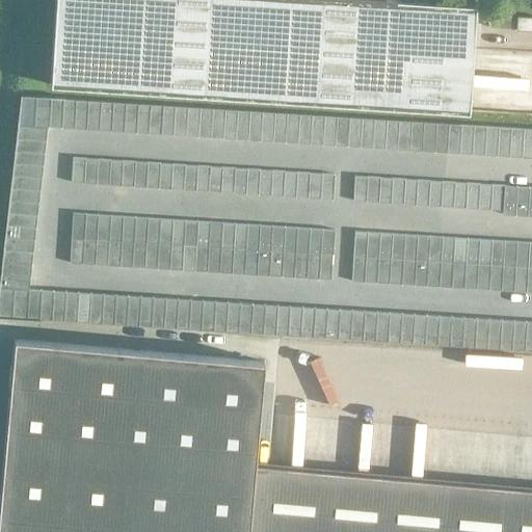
[(54,0),(49,84),(467,111),(474,4),(405,0),(54,0)]
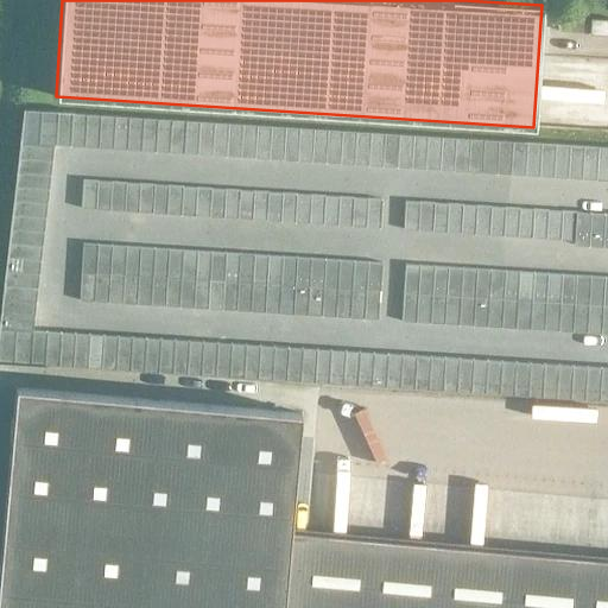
[(607,35),(607,20),(596,20),(595,35),(607,35)]
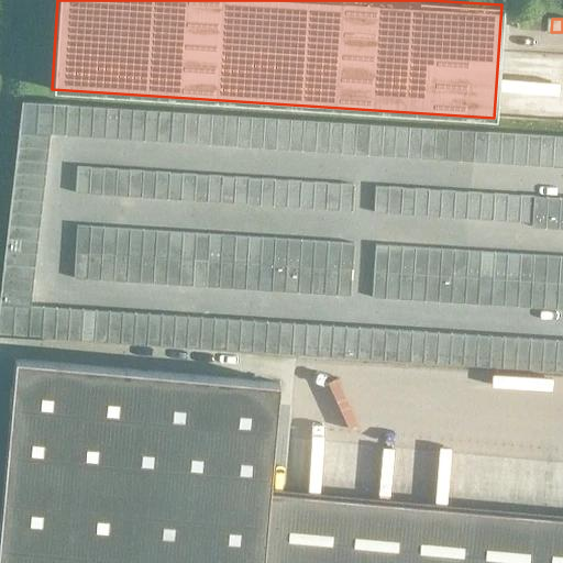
[(65,105),(21,101),(19,132),(63,135),(65,105)]
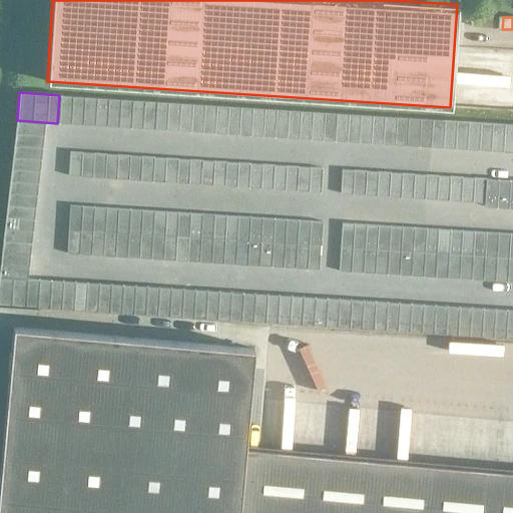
[(71,96),(59,95),(57,123),(69,123),(71,96)]
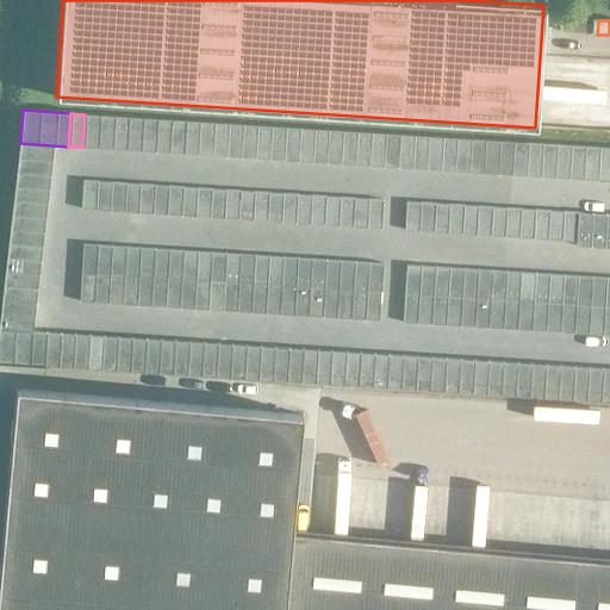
[(99,114),(85,114),(82,147),(97,148),(99,114)]
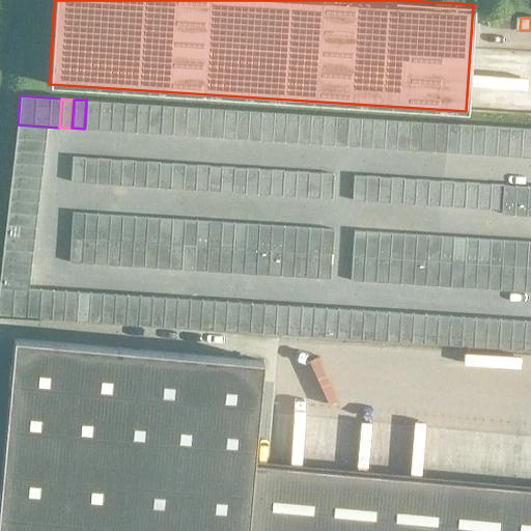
[(99,101),(86,100),(84,129),(96,130),(99,101)]
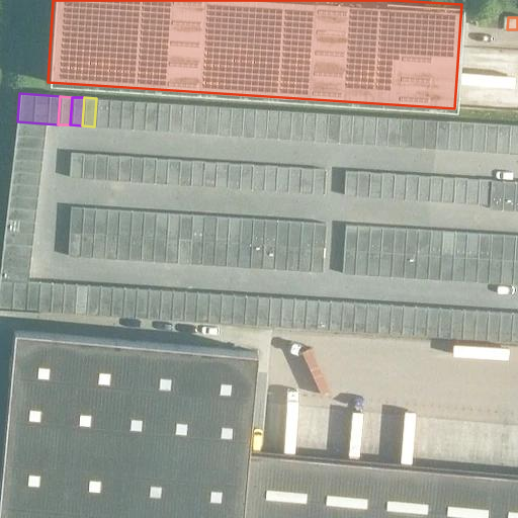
[(108,99),(96,98),(94,126),(106,127),(108,99)]
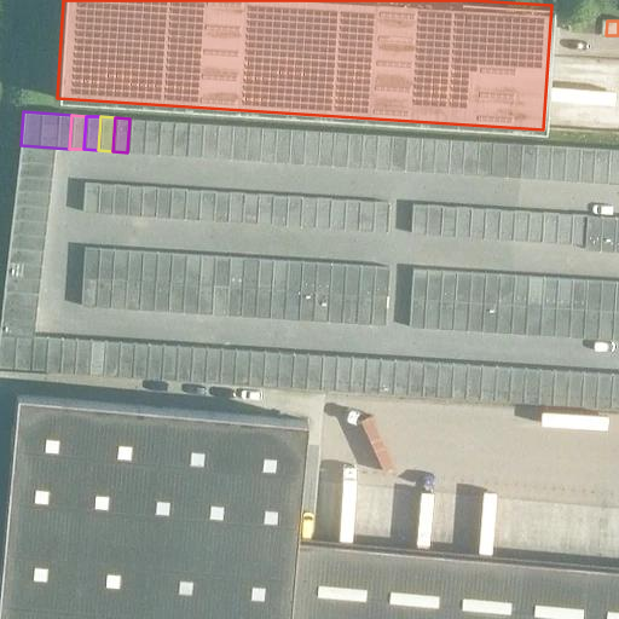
[(144,120),(129,119),(127,152),(142,154),(144,120)]
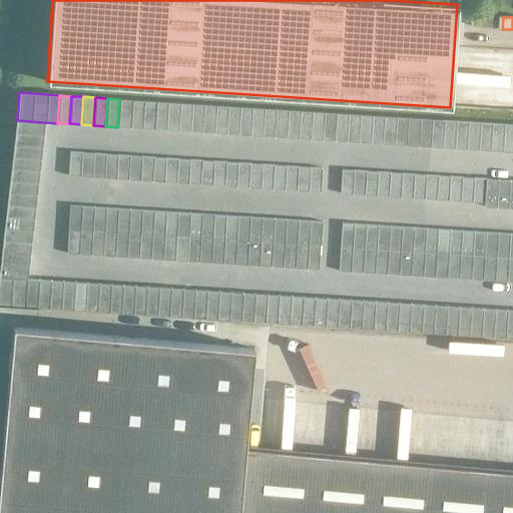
[(131,99),(119,99),(117,127),(129,127),(131,99)]
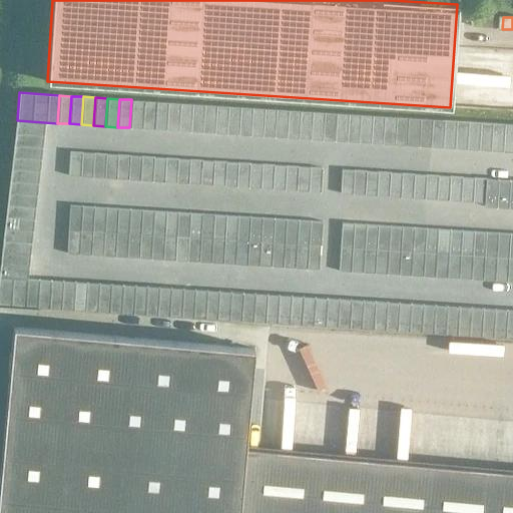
[(143,100),(131,99),(129,127),(141,128),(143,100)]
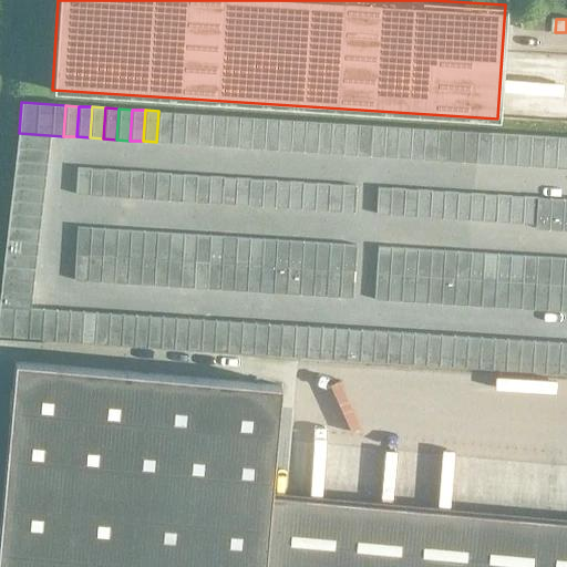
[(172,112),(158,111),(156,142),(169,143),(172,112)]
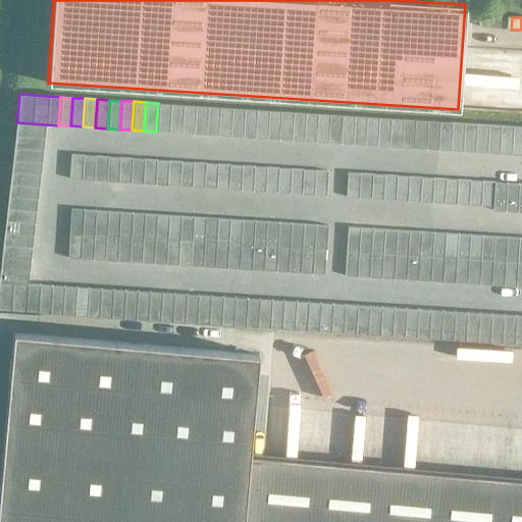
[(170,104),(158,103),(156,132),(168,133),(170,104)]
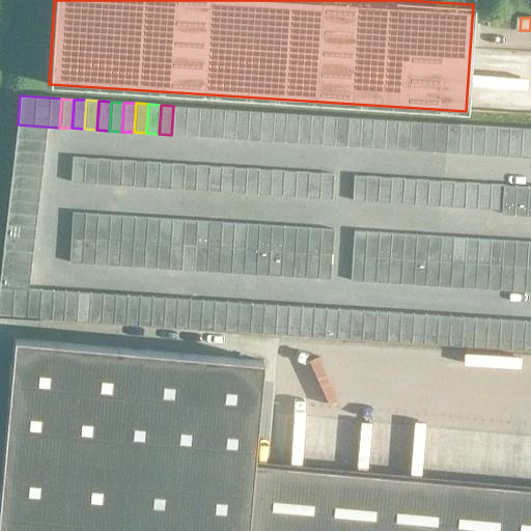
[(186,107),(173,106),(171,135),(184,135),(186,107)]
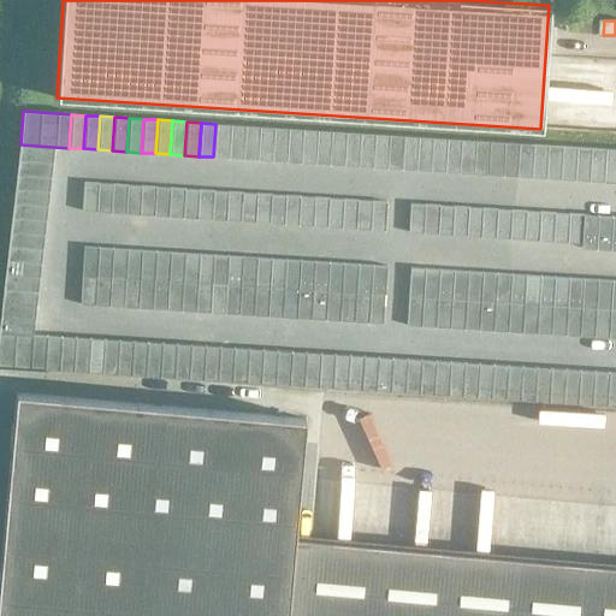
[(230,124),(215,124),(213,157),(227,158),(230,124)]
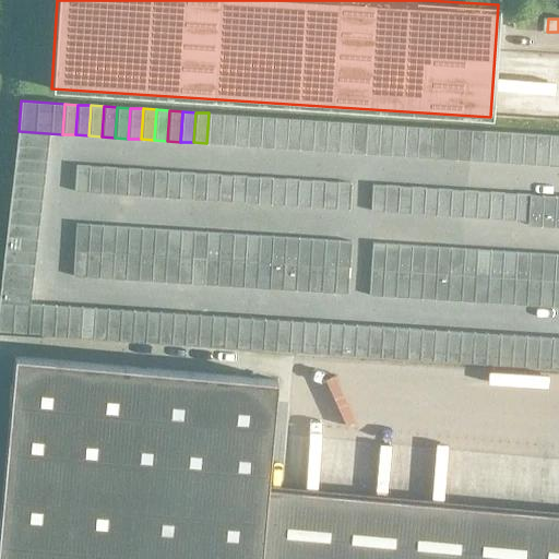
[(222,114),(209,113),(206,143),(219,144),(222,114)]
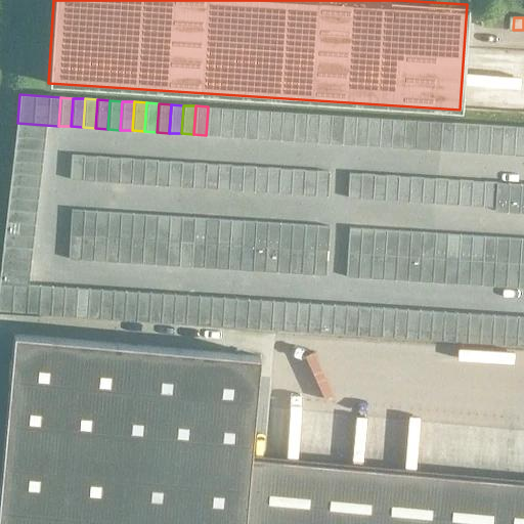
[(220,107),(208,106),(206,135),(218,136),(220,107)]
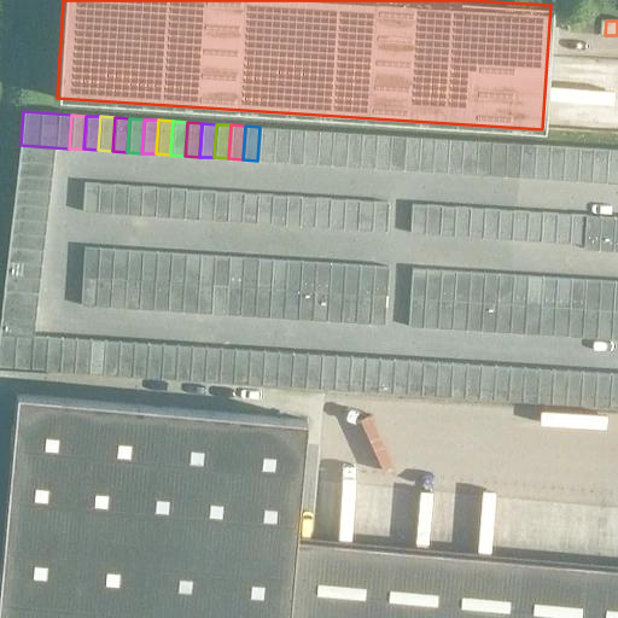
[(274,128),(260,127),(257,161),(272,162),(274,128)]
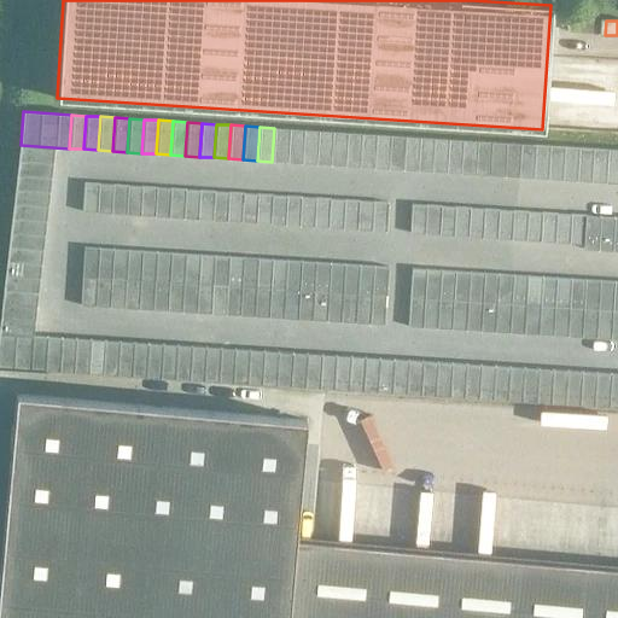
[(289,128),(274,128),(272,162),(286,162),(289,128)]
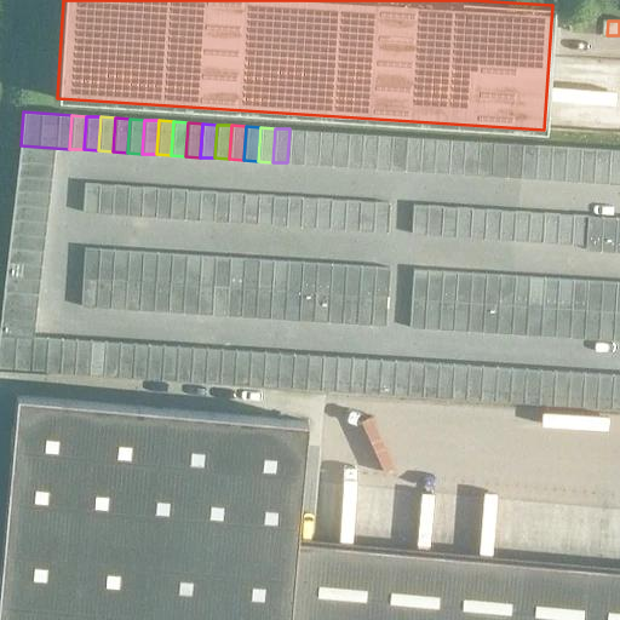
[(304,130),(290,128),(287,162),(302,164),(304,130)]
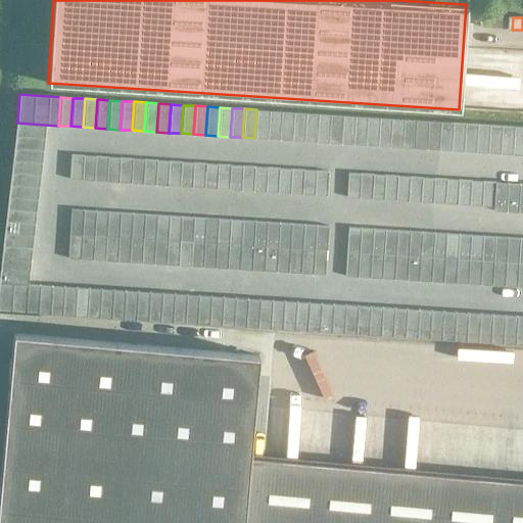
[(269,110),(256,109),(254,138),(267,139),(269,110)]
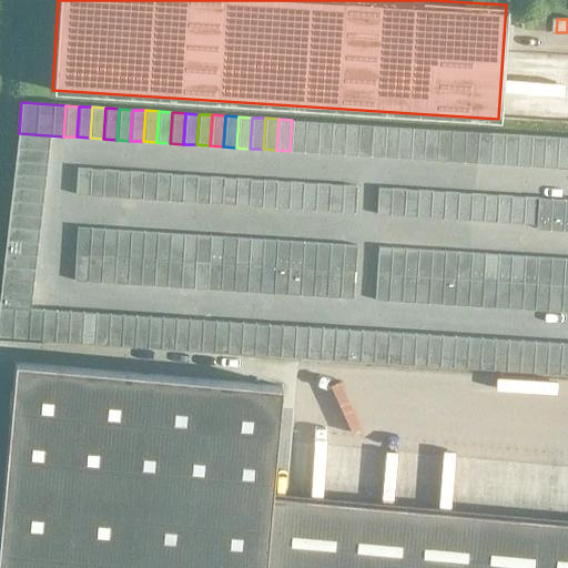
[(305,121),(292,120),(290,151),(303,152),(305,121)]
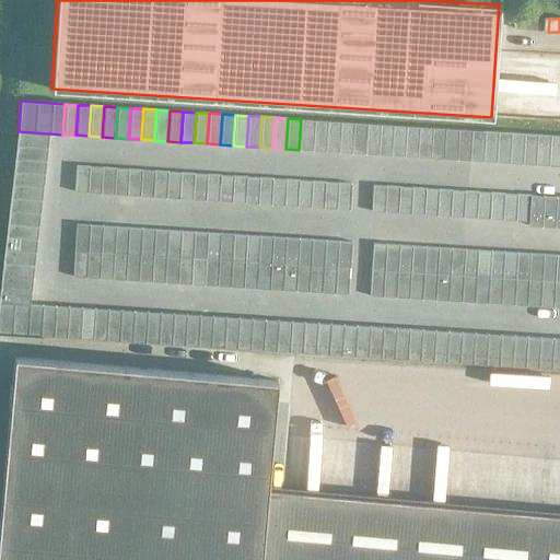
[(313,119),(301,119),(299,150),(312,150),(313,119)]
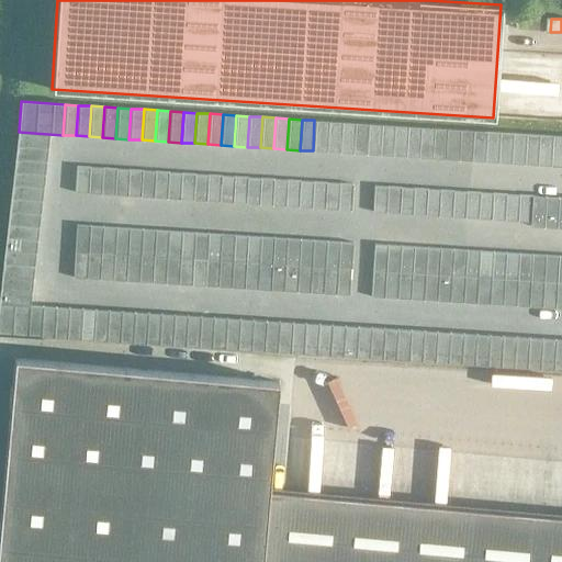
[(328,121),(314,120),(313,150),(326,152),(328,121)]
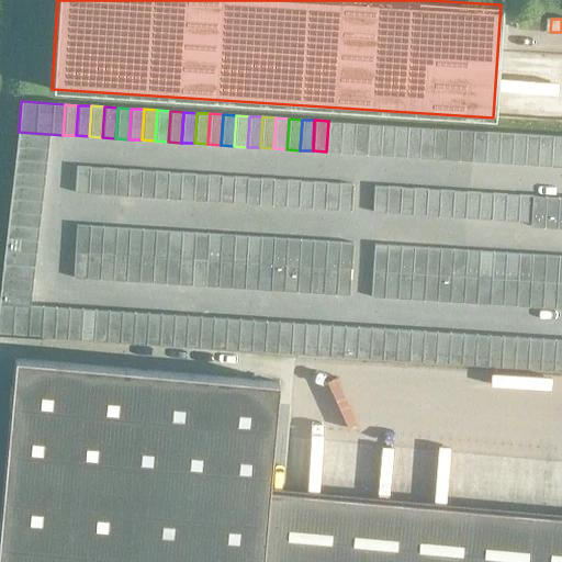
[(340,122),(328,121),(326,152),(339,153),(340,122)]
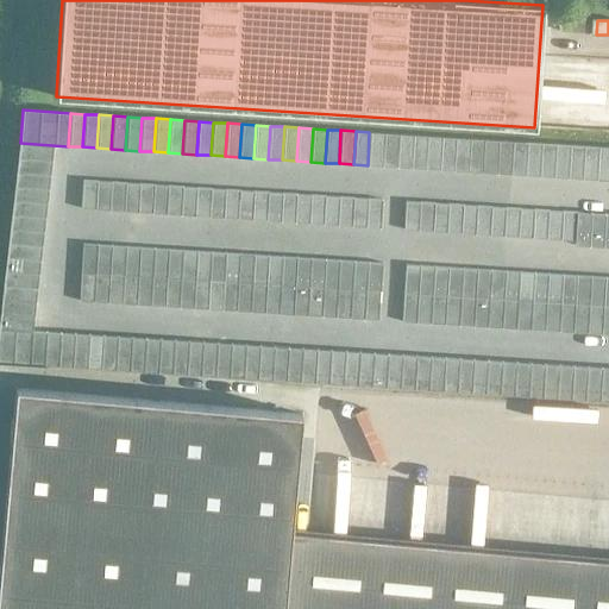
[(383,133),(369,132),(368,165),(382,167),(383,133)]
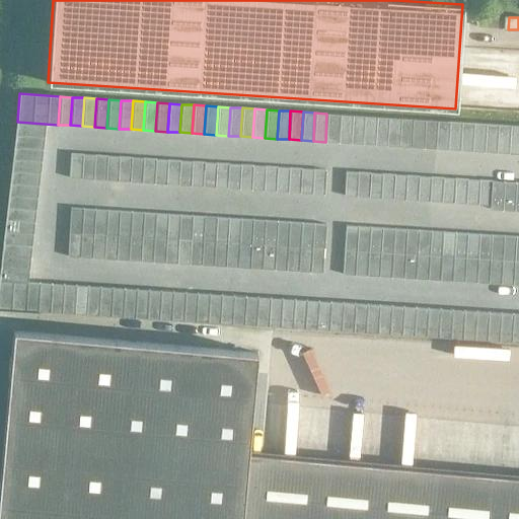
[(339,115),(326,114),(325,142),(338,143),(339,115)]
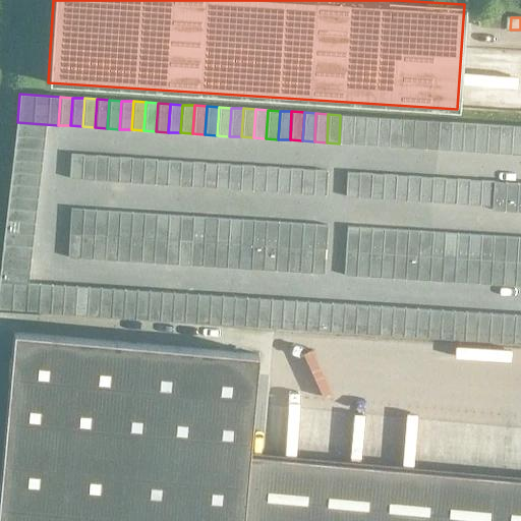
[(352,115),(340,115),(339,143),(351,143),(352,115)]
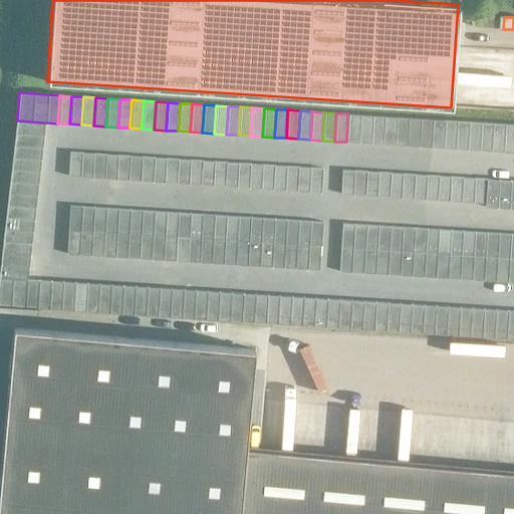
[(359,114),(347,113),(346,142),(358,143),(359,114)]
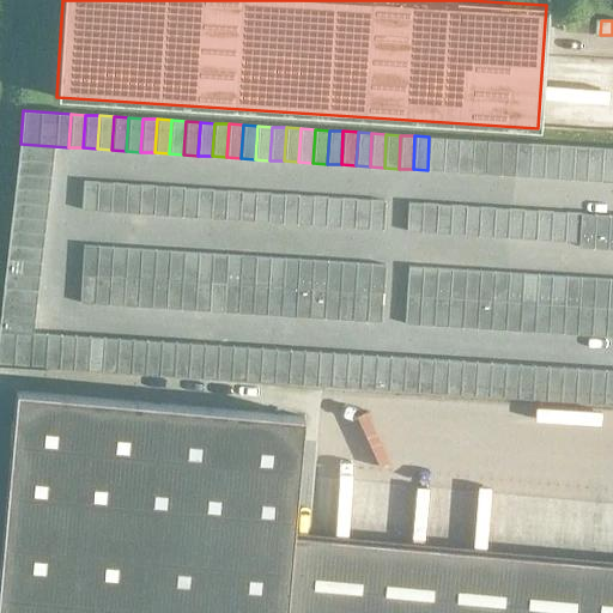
[(443,138),(429,137),(428,170),(442,171),(443,138)]
